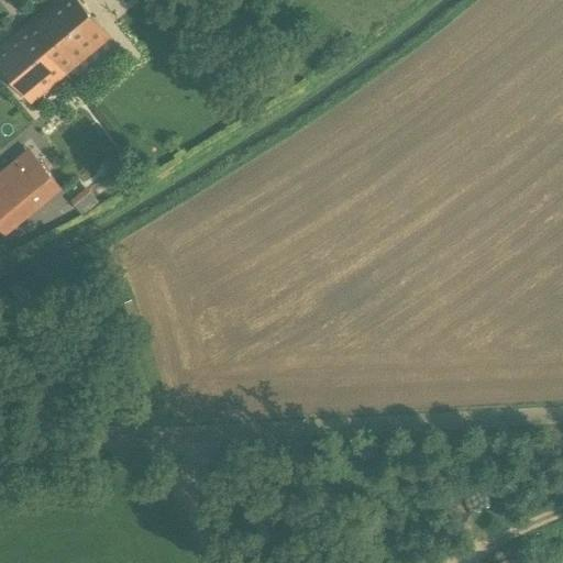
[(79,0),(54,0),(25,25),(65,74),(110,36),(79,0)]
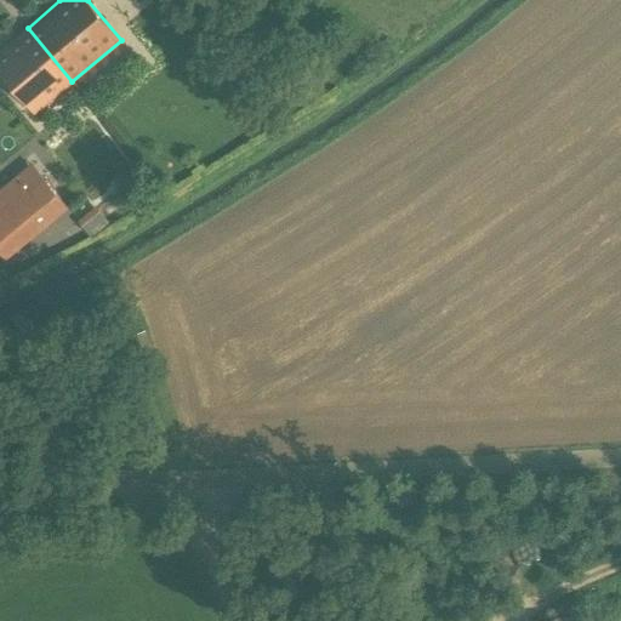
[(72,81),(28,28),(0,50),(0,72),(33,113),(72,81)]
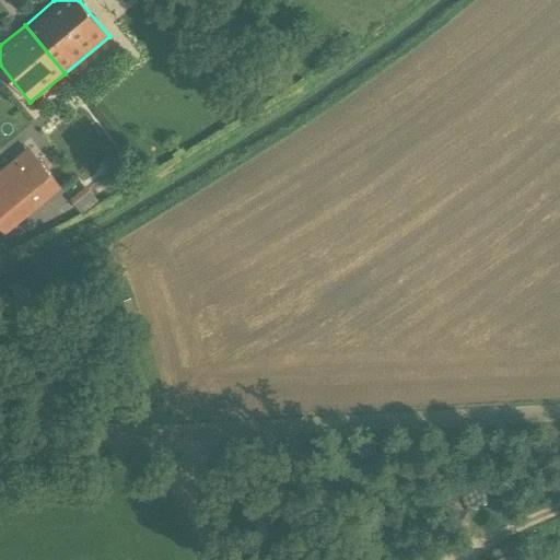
[(61,187),(27,147),(0,168),(0,226),(6,234),(61,187)]
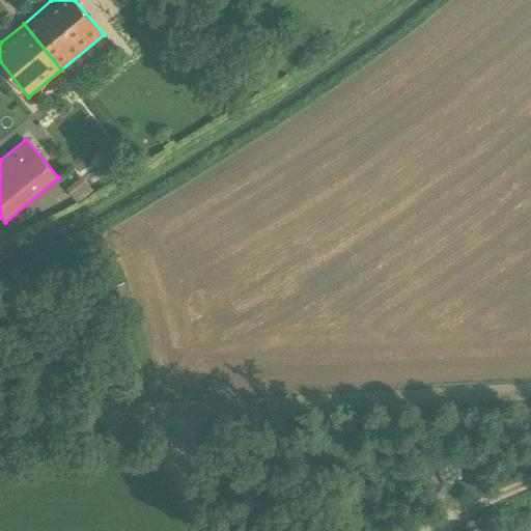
[(82,176),(66,189),(79,203),(94,191),(82,176)]
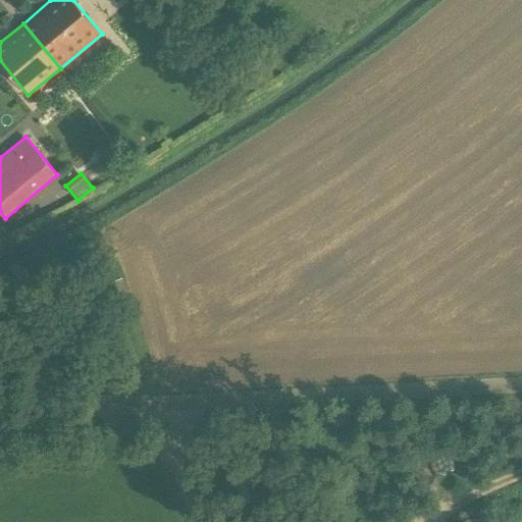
[(121,277),(104,283),(114,312),(132,306),(121,277)]
